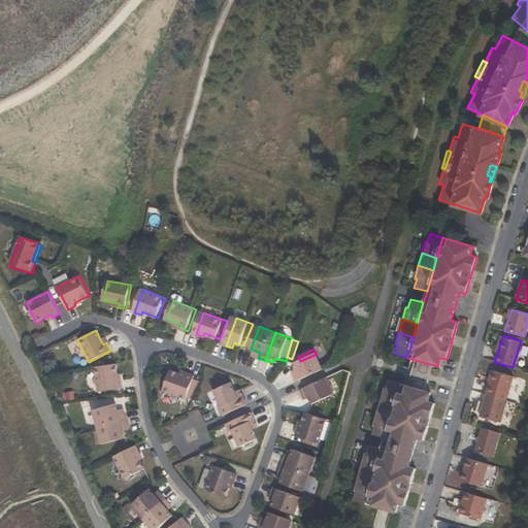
[(317,354),(300,361),(298,362),(301,368),(303,372),(298,374),(301,382),(328,369),(321,352),(317,354)]
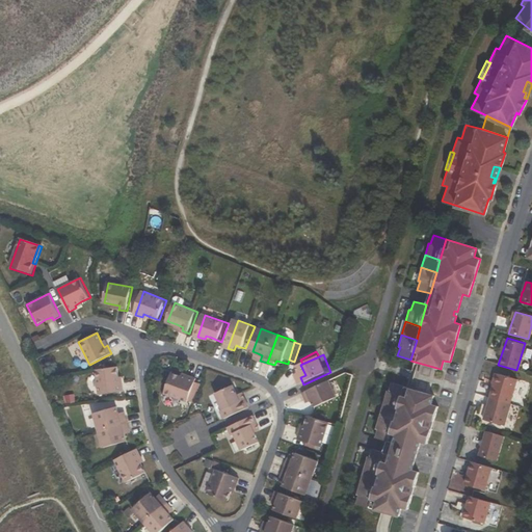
[(121,383),(117,383),(116,377),(115,368),(96,370),(98,394),(122,392),(121,383)]
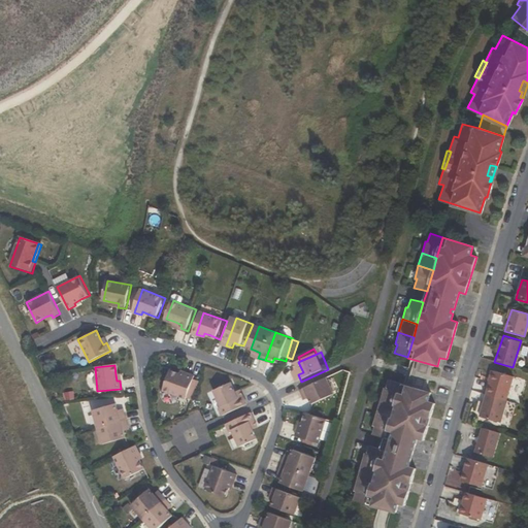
[(188,399),(197,376),(190,373),(188,376),(182,373),(172,370),(164,390),(188,399)]
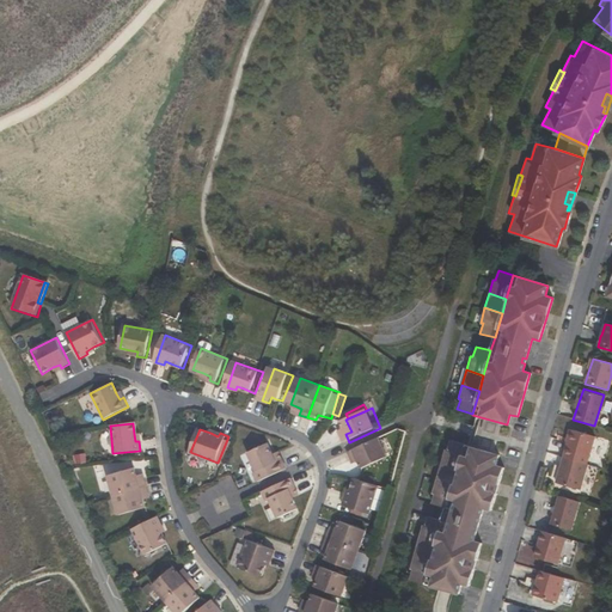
[(562,457),(585,464),(593,436),(570,429),(562,457)]
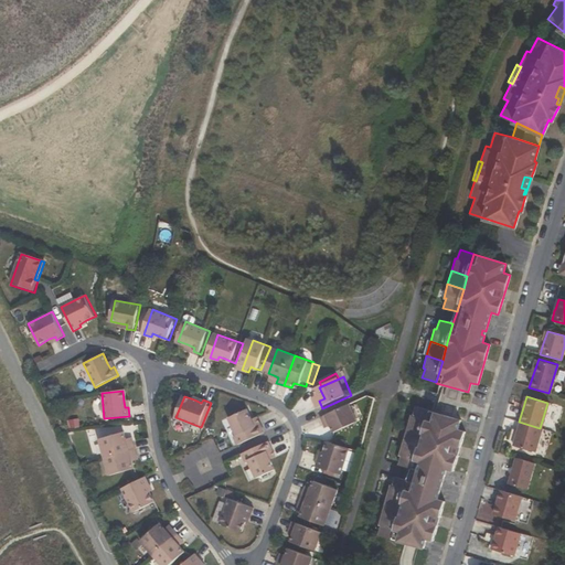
[(363,422),(355,404),(326,418),(329,425),(334,423),(336,426),(339,433),(363,422)]
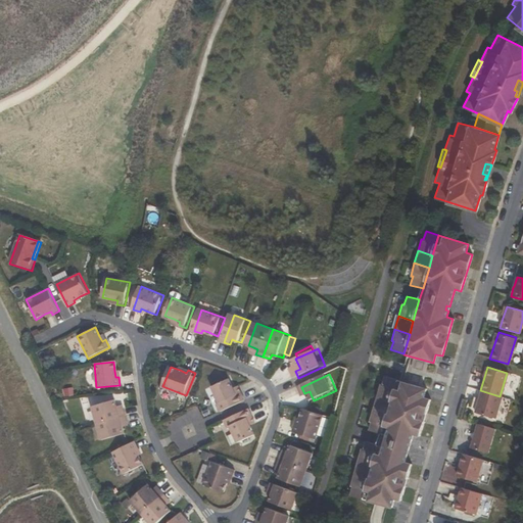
[(375,395),(390,400),(396,379),(383,376),(381,384),(378,383),(375,395)]
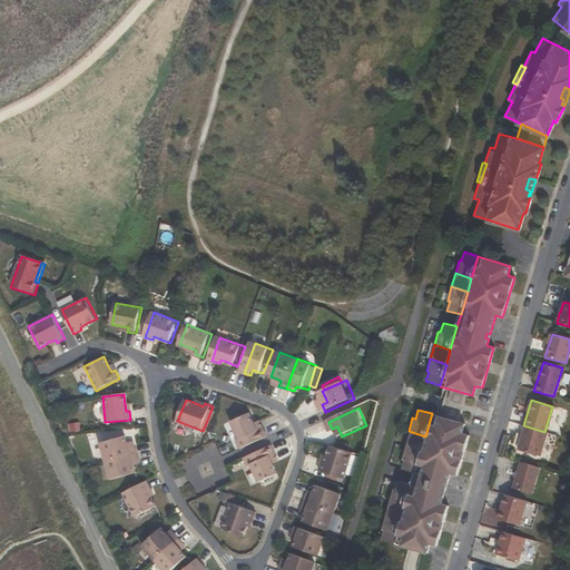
[(238,441),(242,450),(271,436),(266,429),(261,432),(257,424),(253,413),(234,422),(242,440),(238,441)]
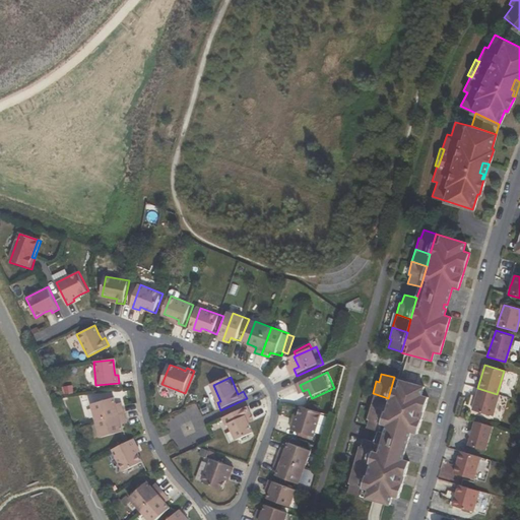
[(378,430),(375,442),(369,462),(365,476),(359,496),(388,504),(390,496),(397,497),(407,460),(401,459),(403,452),(400,452),(400,448),(404,449),(409,432),(415,433),(427,396),(420,394),(423,386),(394,377),(388,398),(384,410),(378,430)]
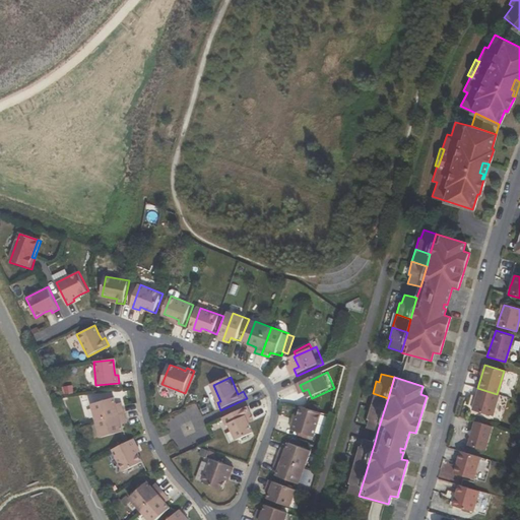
[(238,394),(243,391),(241,384),(235,387),(238,394)]
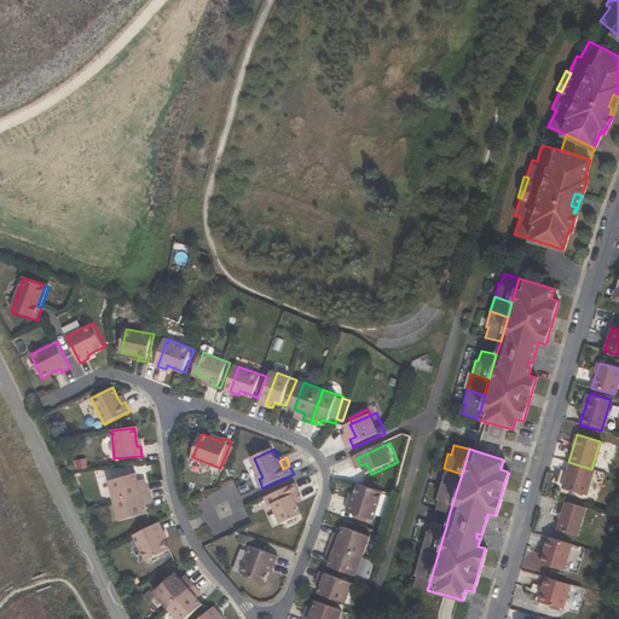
[(593,469),(568,463),(560,489),(584,497),(593,469)]
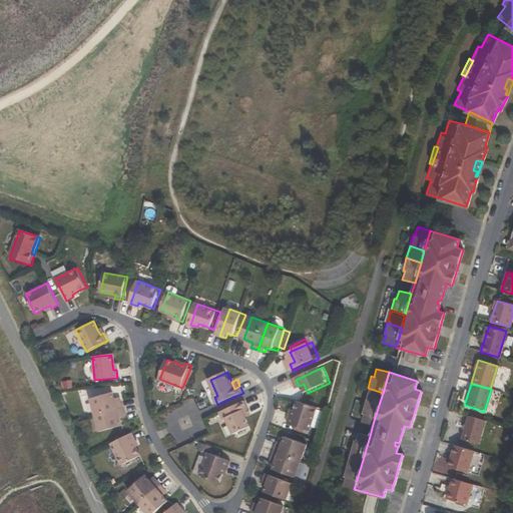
[(364,401),(379,405),(383,393),(368,388),(364,401)]
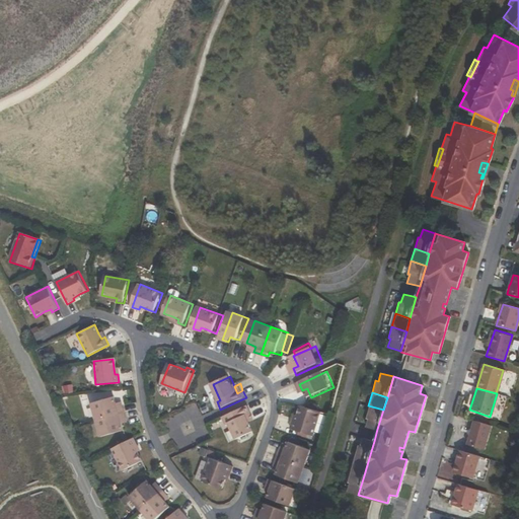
[(96,420),(125,411),(123,403),(117,405),(116,402),(114,396),(91,402),(96,420)]
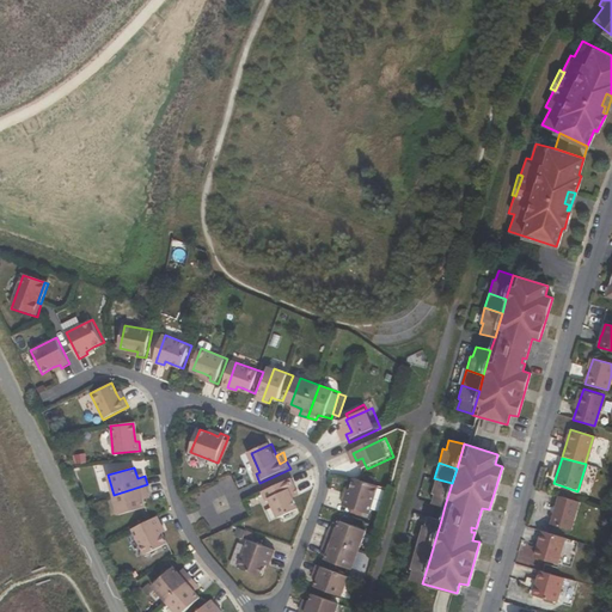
[(445,506),(452,483),(434,478),(430,491),(433,493),(430,502),(440,505),(445,506)]
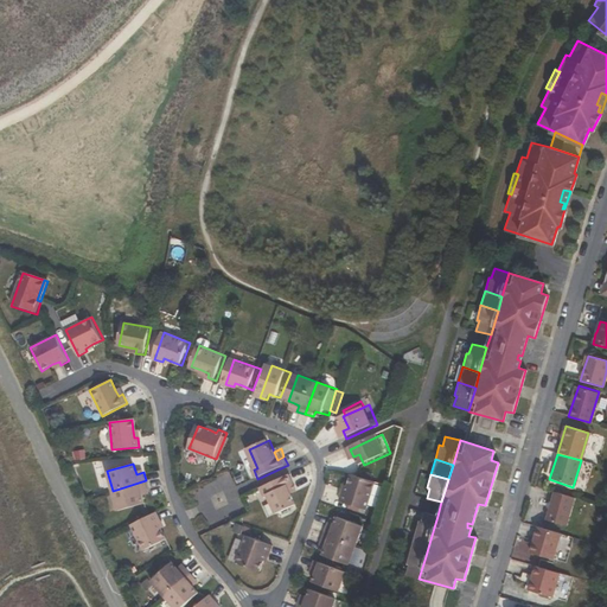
[(296,485),(292,475),(262,489),(267,498),(270,497),(279,517),(299,506),(294,496),(291,487),(296,485)]
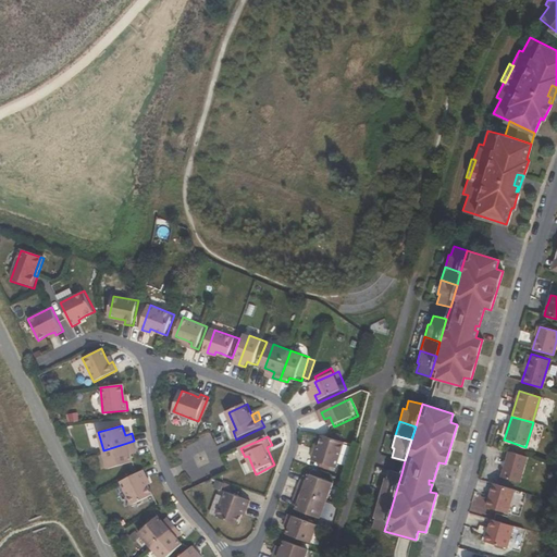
[(329,437),(325,446),(323,453),(320,452),(317,461),(341,469),(349,444),(329,437)]
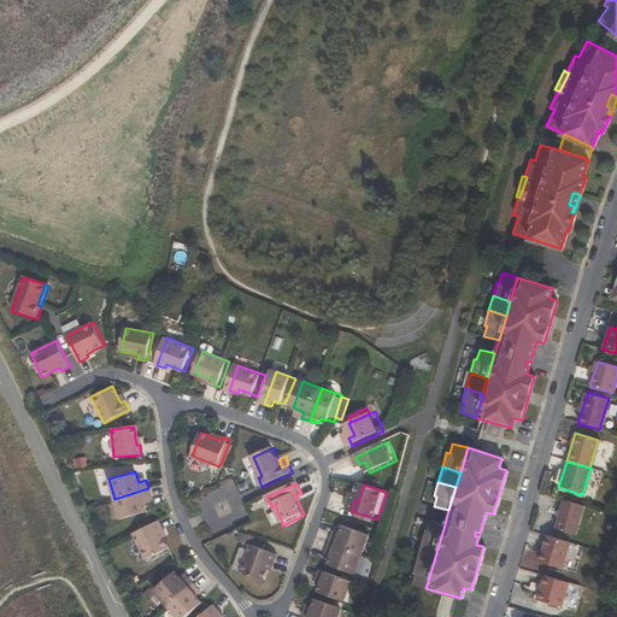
[(148,488),(115,499),(121,519),(147,511),(145,505),(144,500),(152,498),(148,488)]
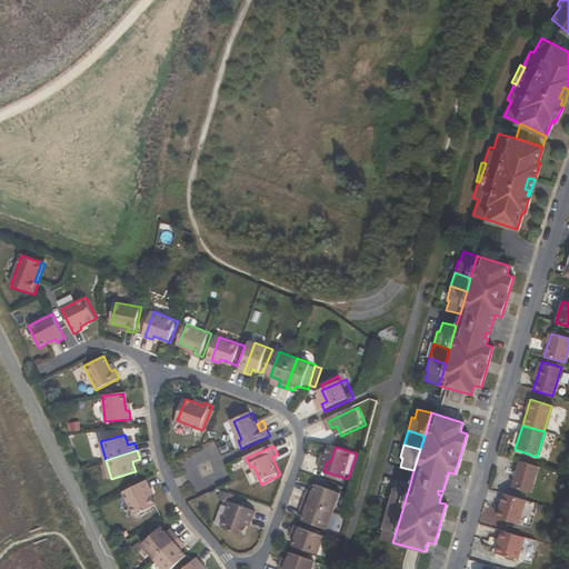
[(276,465),(281,461),(278,455),(272,457),(276,465)]
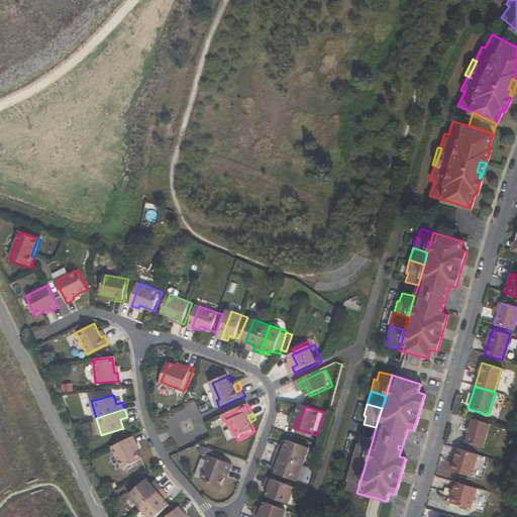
[(482,448),(489,424),(471,419),(463,442),(482,448)]
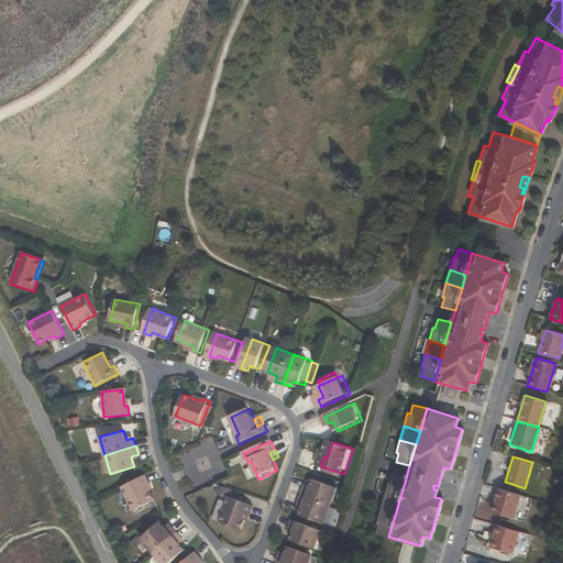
[(148,482),(145,474),(121,486),(132,509),(153,499),(147,489),(144,483),(148,482)]
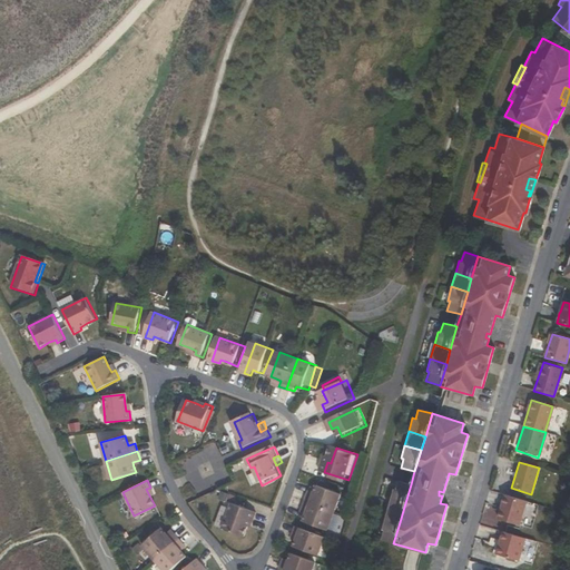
[(404,507),(411,484),(406,483),(396,480),(394,490),(392,489),(387,502),(404,507)]
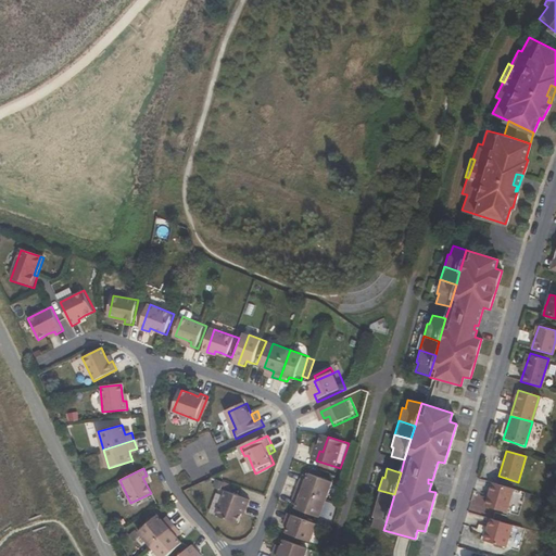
[(299,490),(327,501),(333,484),(310,476),(307,481),(305,485),(301,484),(299,490)]
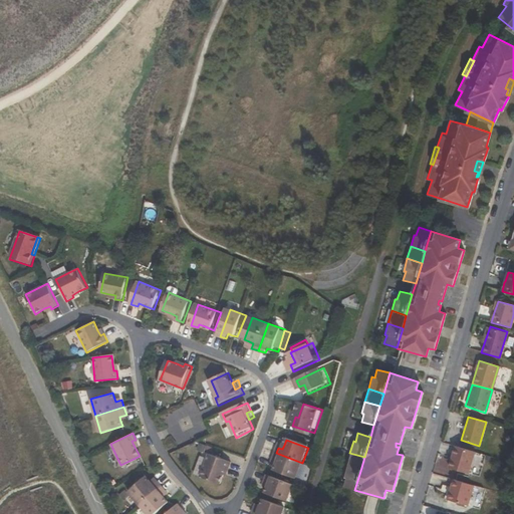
[(467,473),(473,452),(454,446),(447,467),(467,473)]
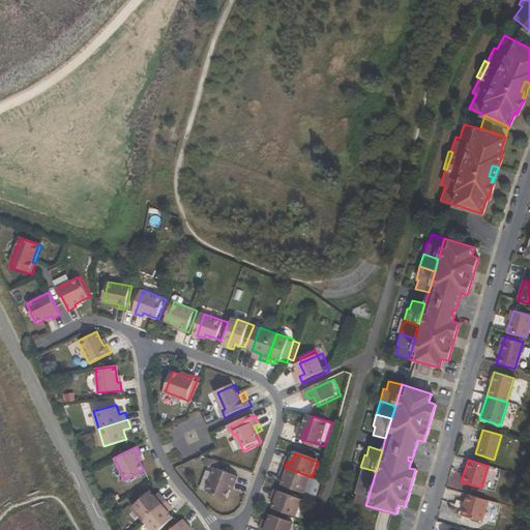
[(312,477),(285,467),(282,474),(287,476),(285,480),(283,487),(304,495),(312,477)]
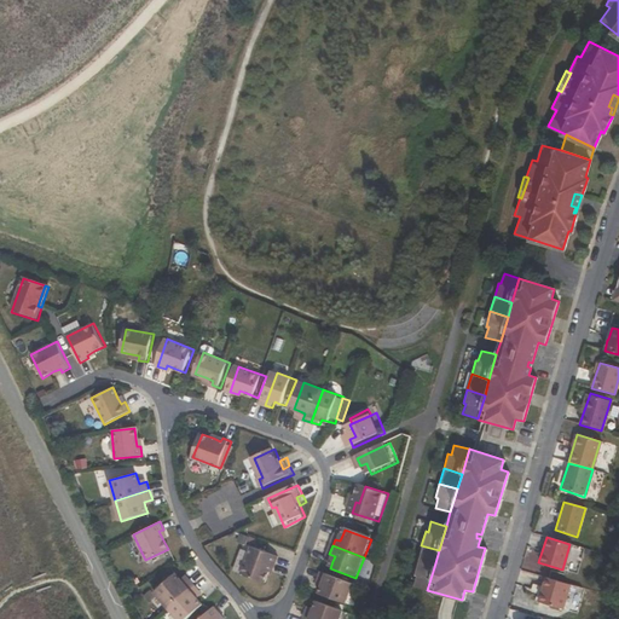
[(439,550),(421,545),(416,561),(434,567),(439,550)]
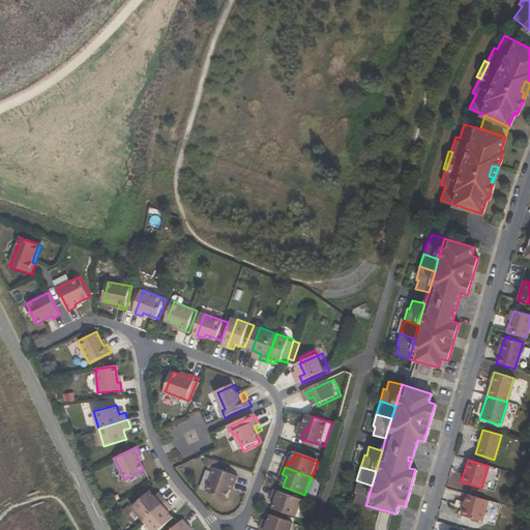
[(208,492),(229,499),(233,490),(235,482),(237,483),(240,476),(216,468),(208,492)]
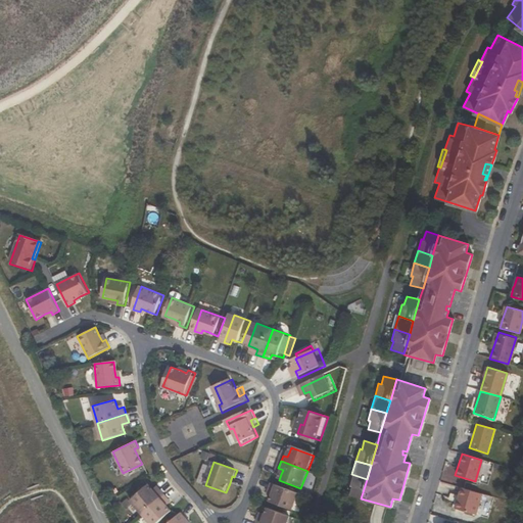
[(367,479),(351,474),(348,486),(350,486),(348,494),(361,498),(367,479)]
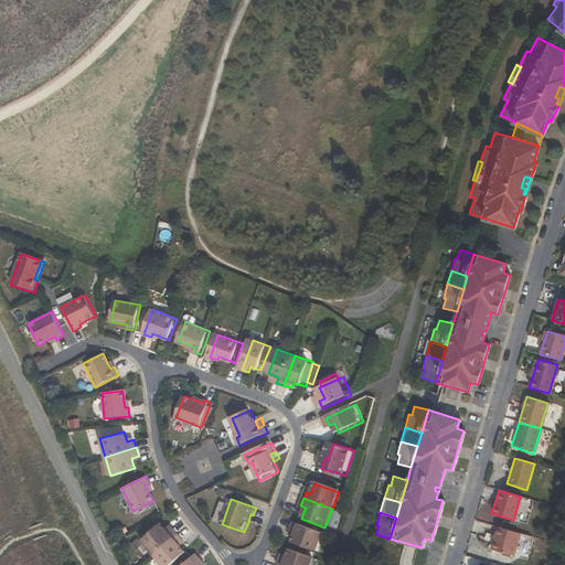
[(139,536),(153,553),(177,533),(171,526),(167,530),(163,526),(158,521),(139,536)]
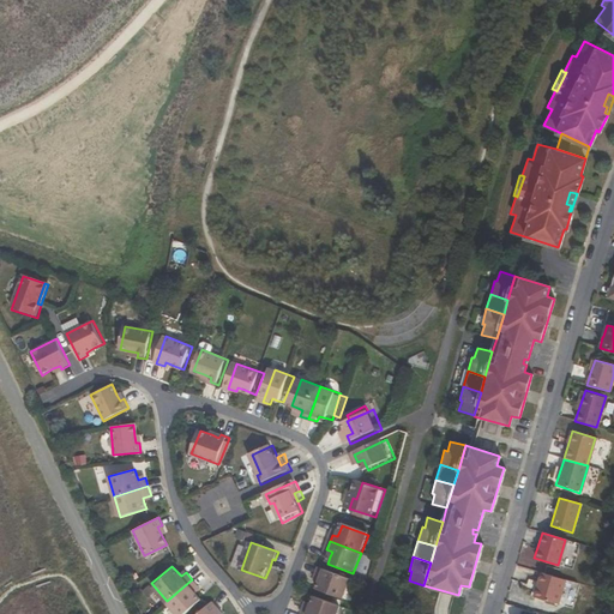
[(343,600),(350,581),(319,567),(317,576),(321,578),(319,583),(317,589),(343,600)]
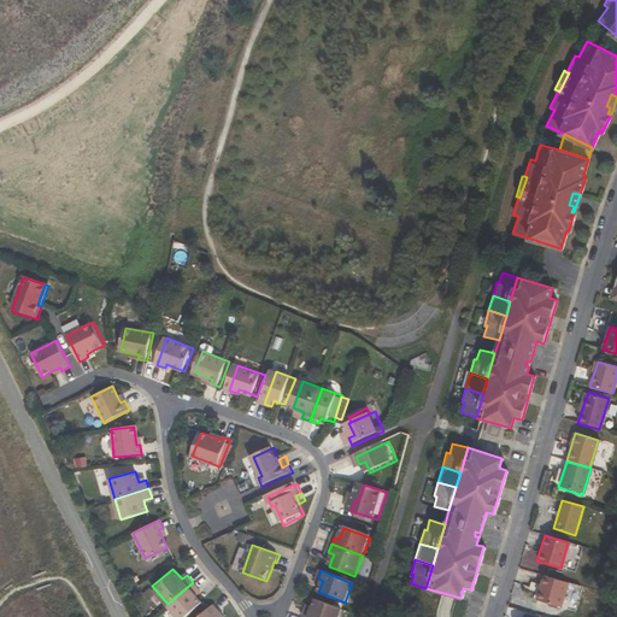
[(560,607),(568,582),(542,575),(535,600),(560,607)]
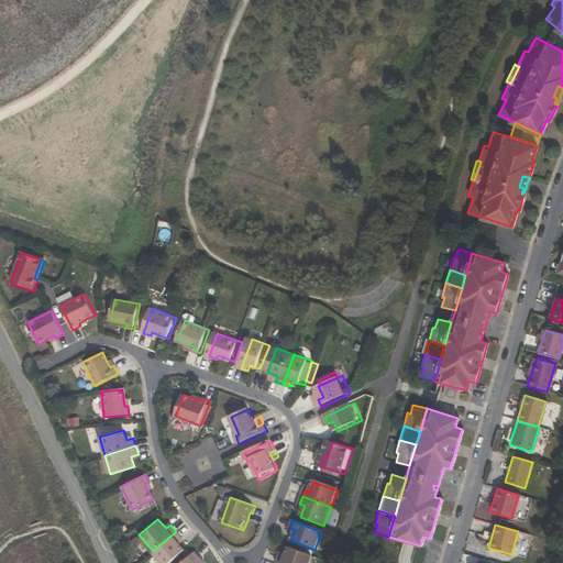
[(176,531),(153,551),(163,562),(165,562),(184,548),(179,543),(176,540),(180,537),(176,531)]
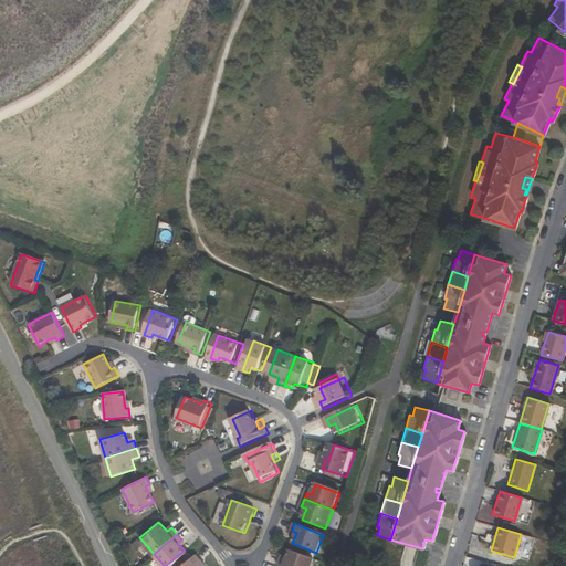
[(290,549),(287,556),(286,561),(281,558),(278,565),(310,565),(313,558),(290,549)]
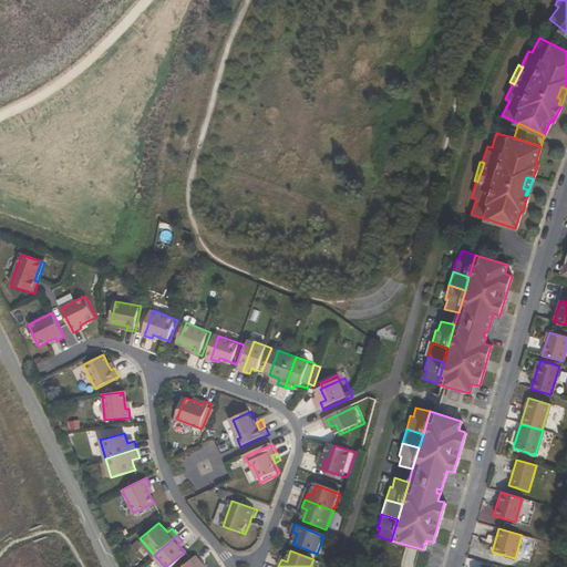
[(200,563),(195,557),(183,566),(199,566),(197,565),(200,563)]
